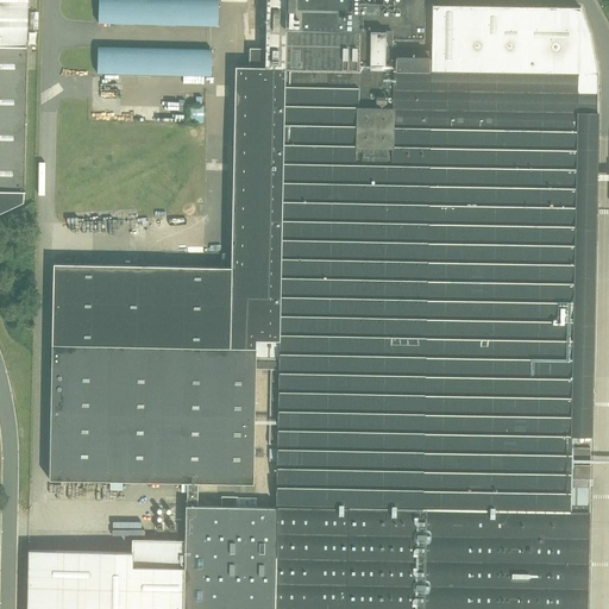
[(0,0),(0,46),(26,48),(27,0),(0,0)]
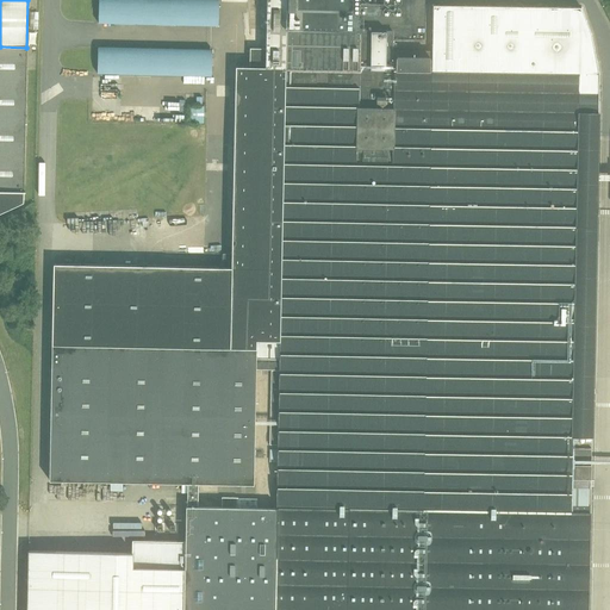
[(29,551),(27,609),(587,609),(590,512),(590,506),(589,506),(570,505),(570,489),(589,489),(591,489),(591,449),(571,449),(571,436),(591,437),(593,335),(596,205),(596,179),(609,179),(609,174),(597,174),(598,113),(597,113),(597,74),(591,36),(582,7),(465,6),(433,6),(431,32),(431,72),(428,72),(429,53),(397,53),(397,64),(392,64),(392,31),(360,31),(360,13),(379,13),(378,0),(266,0),(266,45),(250,45),(250,64),(236,63),(235,100),(232,254),(231,263),(223,263),(181,262),(169,262),(54,260),(53,374),(49,480),(110,481),(123,481),(129,481),(155,483),(181,484),(187,484),(187,493),(187,498),(186,506),(186,517),(186,541),(131,540),(131,553),(29,551)]
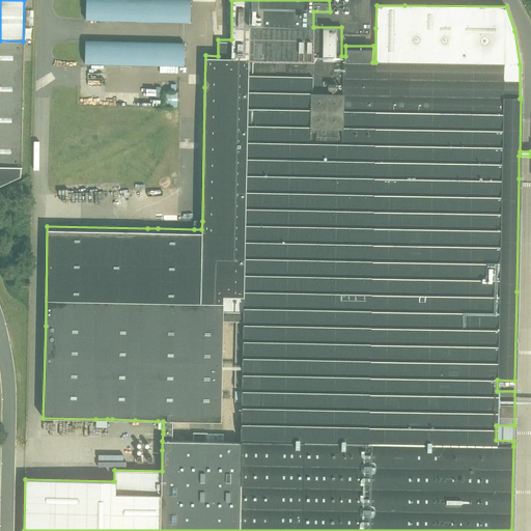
[(188,1),(140,0),(84,0),(84,21),(188,23),(188,1)]
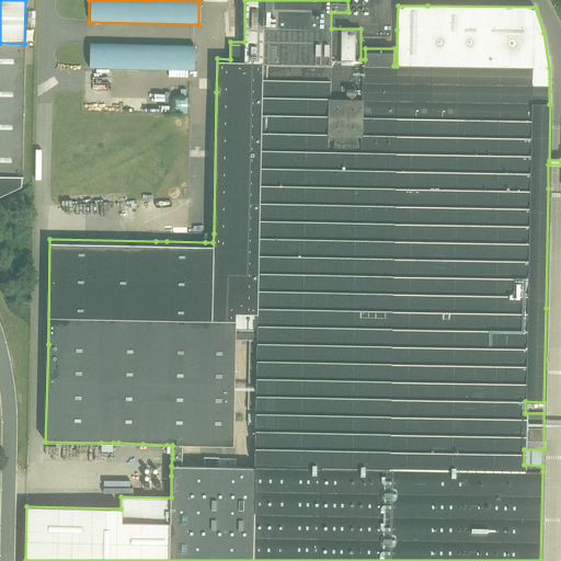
[(24,44),(0,43),(0,175),(22,176),(24,44)]
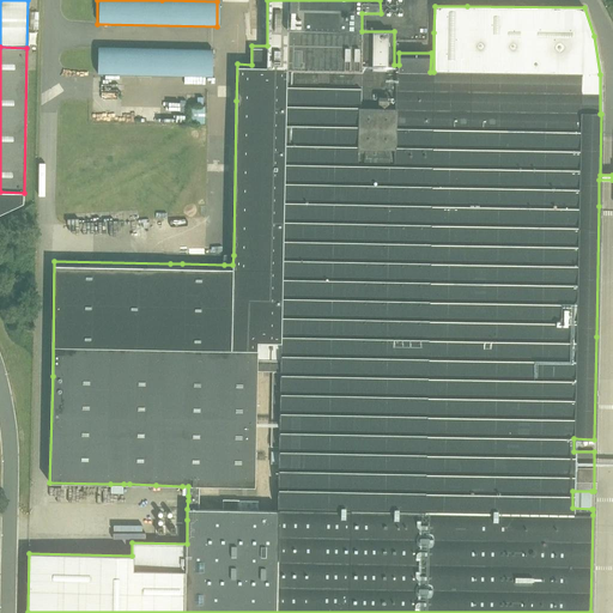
[(216,52),(96,49),(96,74),(216,78),(216,52)]
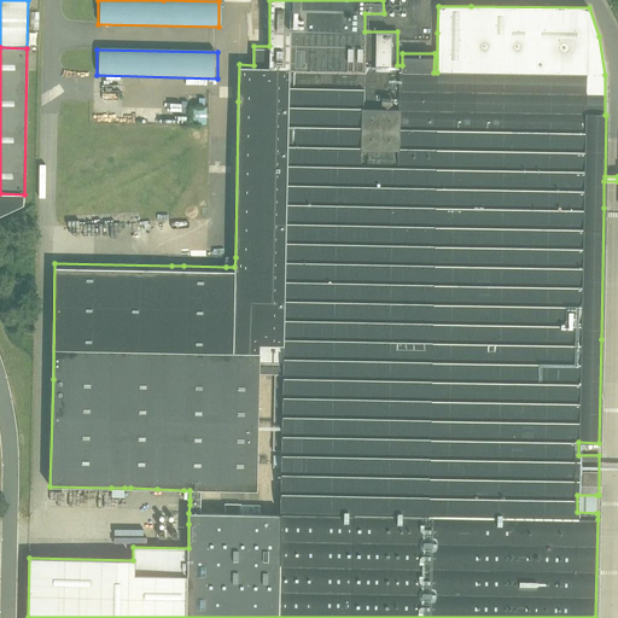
[(0,215),(24,204),(24,194),(0,193),(0,215)]
